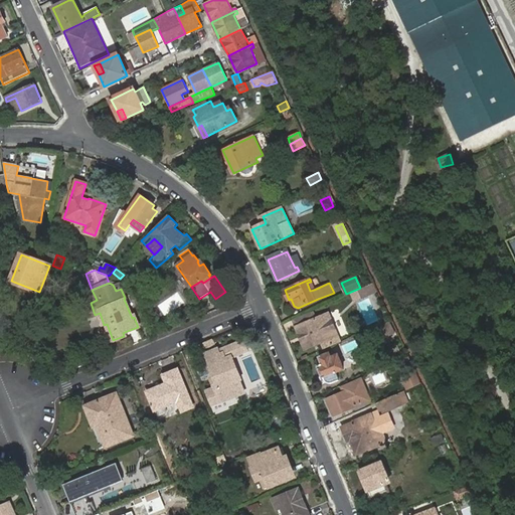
[(373,284),(367,286),(370,294),(376,291),(373,284)]
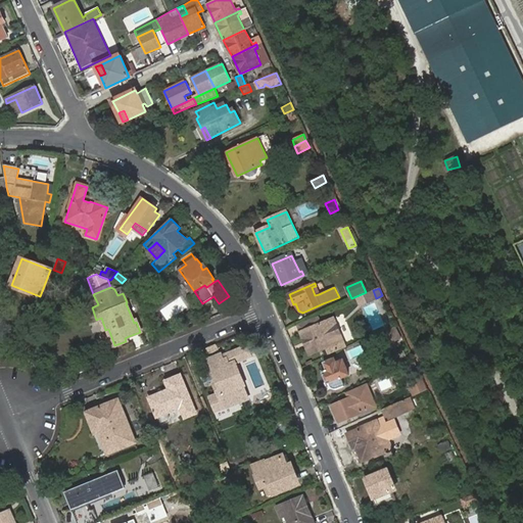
[(355,298),(360,307),(384,297),(382,295),(376,298),(373,290),(355,298)]
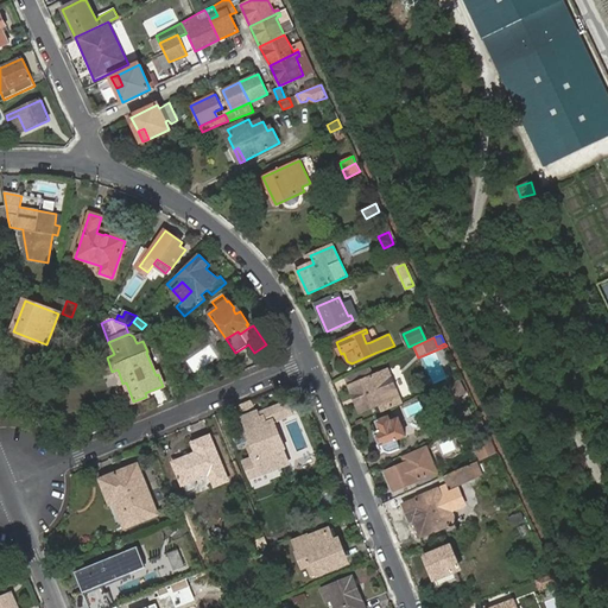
[(368,367),(346,377),(349,386),(373,377),(368,367)]
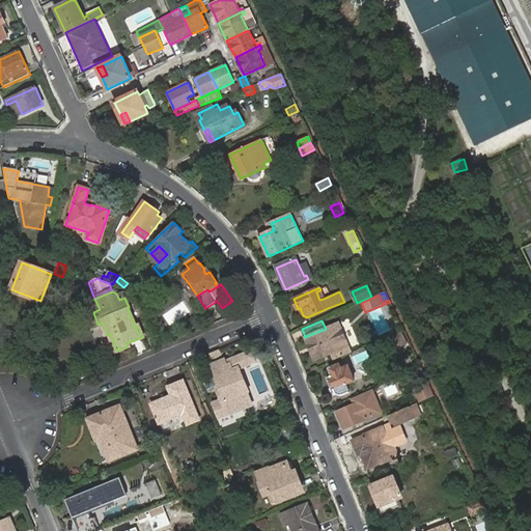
[(305,337),(314,360),(332,353),(335,360),(352,353),(343,332),(345,331),(341,322),(326,329),(305,337)]
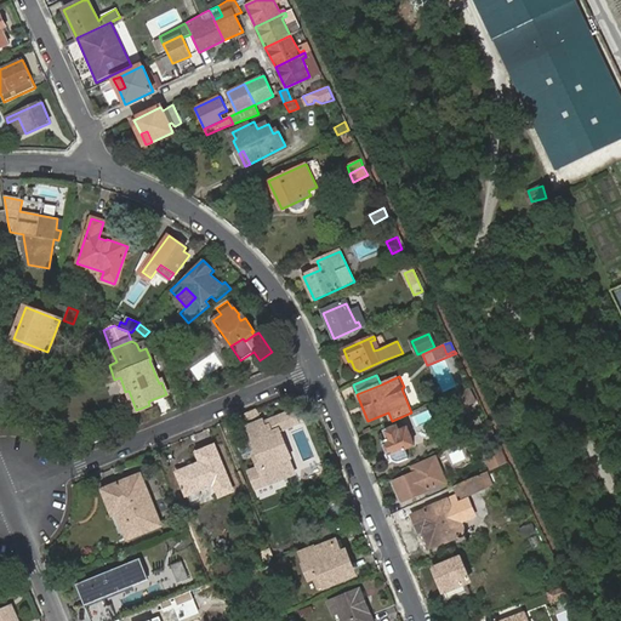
[(451,397),(457,410),(476,403),(469,388),(451,397)]
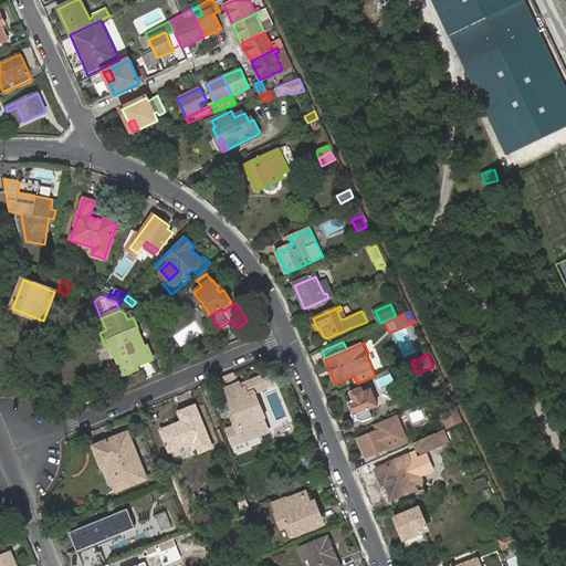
[(157,374),(152,359),(139,364),(145,379),(157,374)]
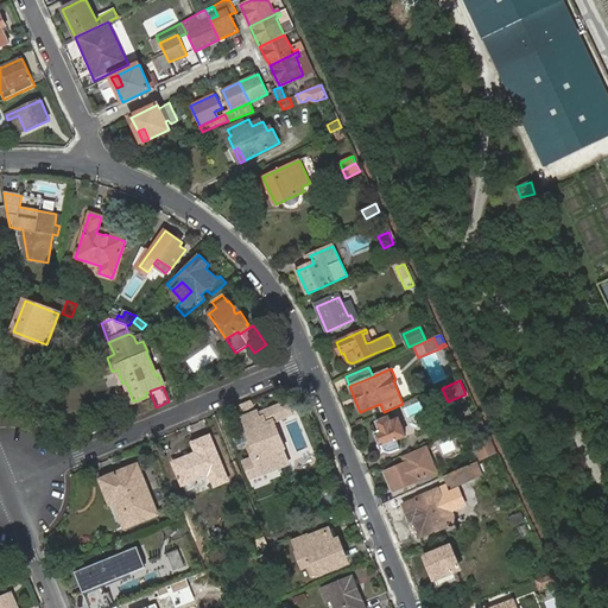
[(257,413),(252,401),(240,406),(245,418),(257,413)]
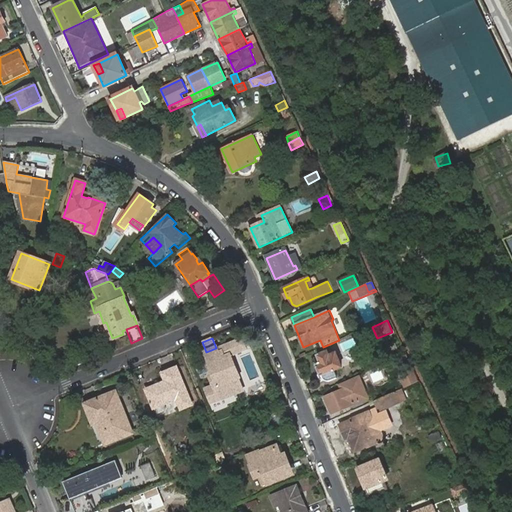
[(328,347),(331,352),(343,347),(340,342),(328,347)]
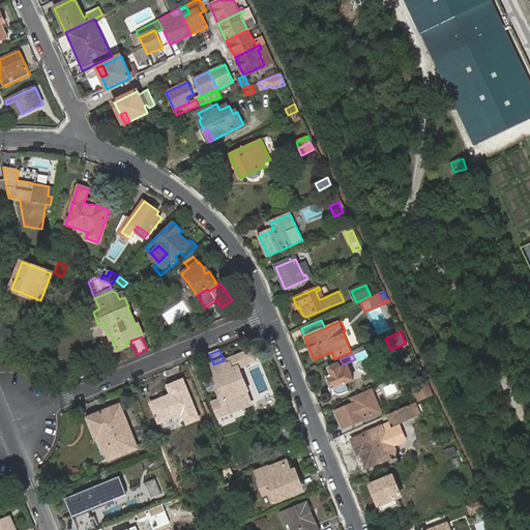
[(29,373),(34,358),(24,356),(19,369),(29,373)]
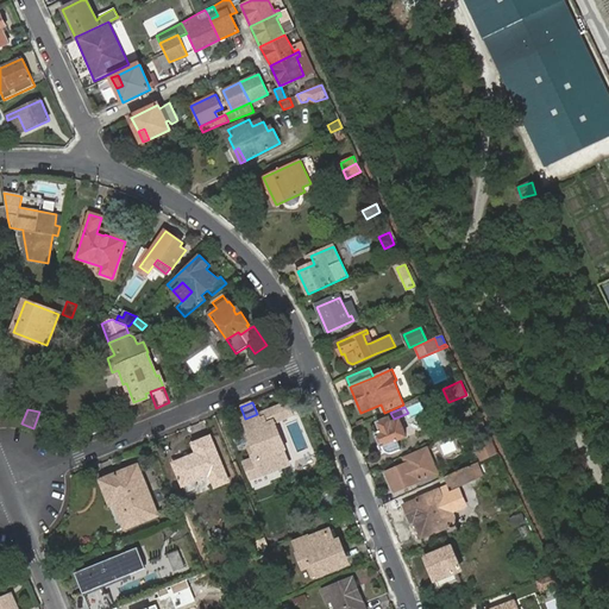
[(265,469),(283,462),(280,451),(283,449),(272,422),(267,426),(263,420),(261,421),(257,414),(245,419),(251,435),(250,435),(255,447),(252,449),(256,459),(261,457),(265,469)]
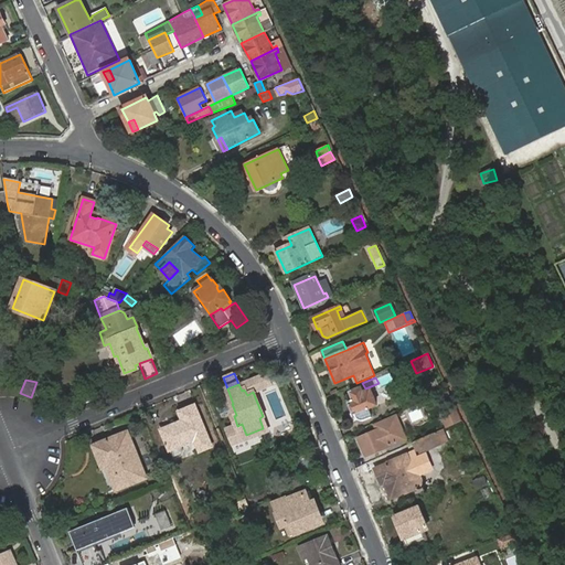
[(350,403),(354,414),(355,414),(360,420),(362,420),(364,420),(372,417),(368,407),(377,404),(371,390),(363,393),(361,387),(350,392),(354,401),(350,403)]
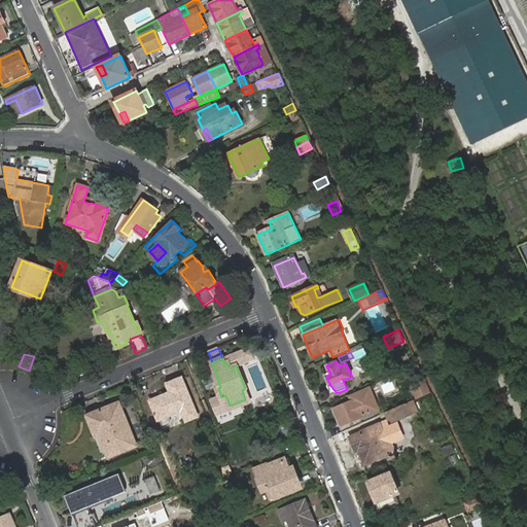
[(402,381),(409,397),(419,392),(412,377),(402,381)]
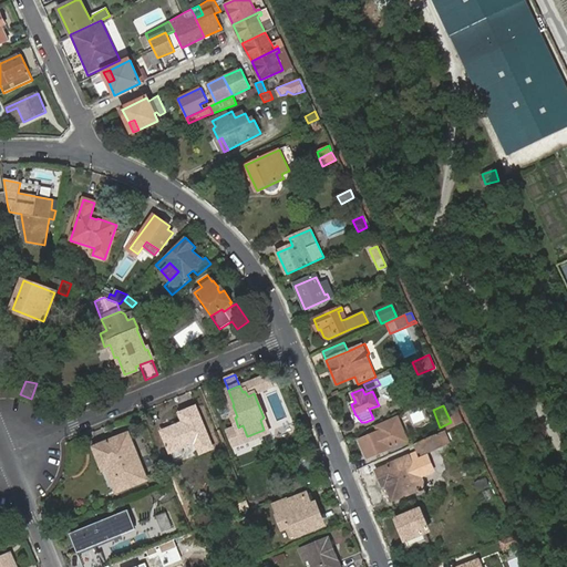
[(199,453),(213,447),(196,406),(181,413),(184,422),(163,432),(171,452),(195,442),(199,453)]
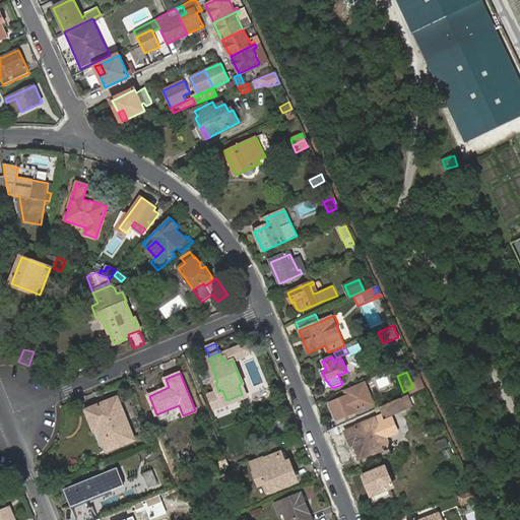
[(330,403),(336,420),(360,410),(375,403),(365,381),(345,390),(348,396),(330,403)]
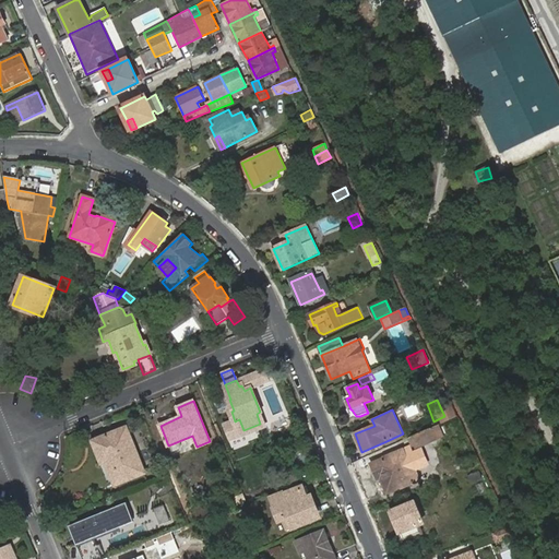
[(441,436),(438,425),(411,438),(414,445),(415,444),(416,447),(441,436)]
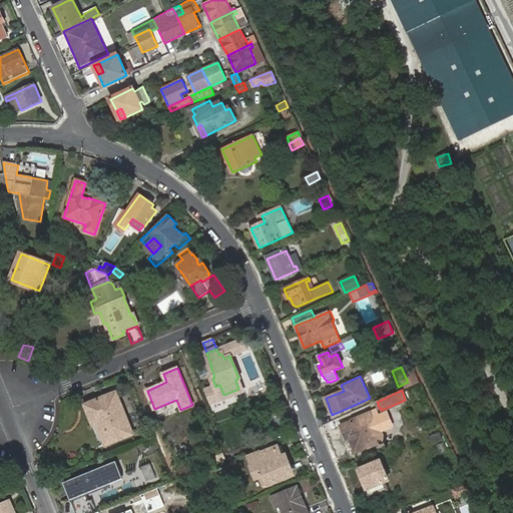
[(116,392),(86,405),(100,440),(102,441),(104,440),(106,444),(132,433),(116,392)]
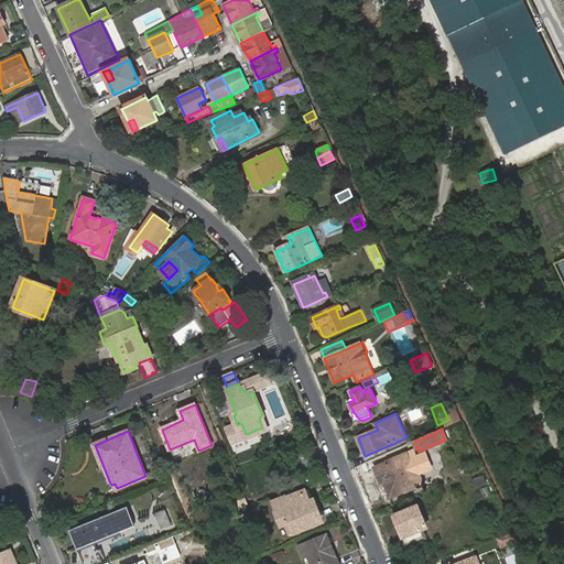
[(248,438),(232,445),(236,454),(251,448),(248,438)]
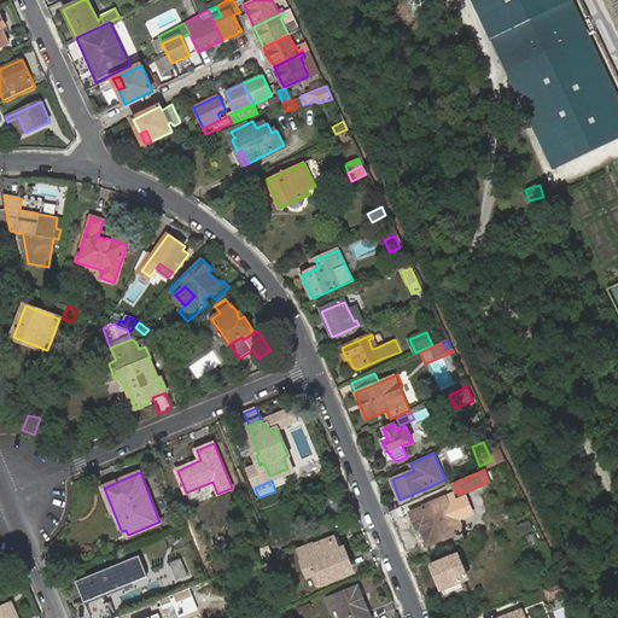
[(413,514),(419,529),(421,528),(429,543),(433,541),(433,542),(461,531),(455,516),(464,512),(459,501),(450,503),(448,497),(427,505),(429,508),(413,514)]
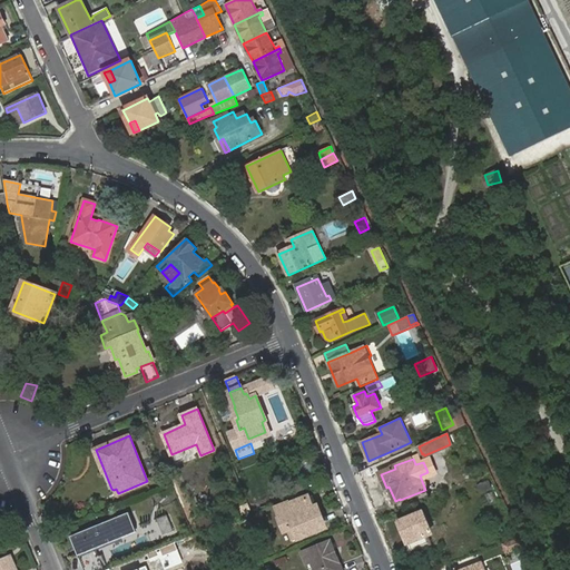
[(292,502),(278,508),(287,530),(291,528),(294,539),(324,527),(320,514),(315,517),(307,498),(292,504),(292,502)]
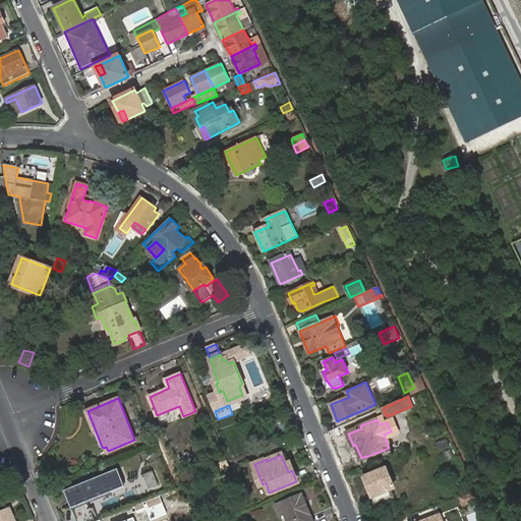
[(230,467),(227,460),(220,463),(223,470),(230,467)]
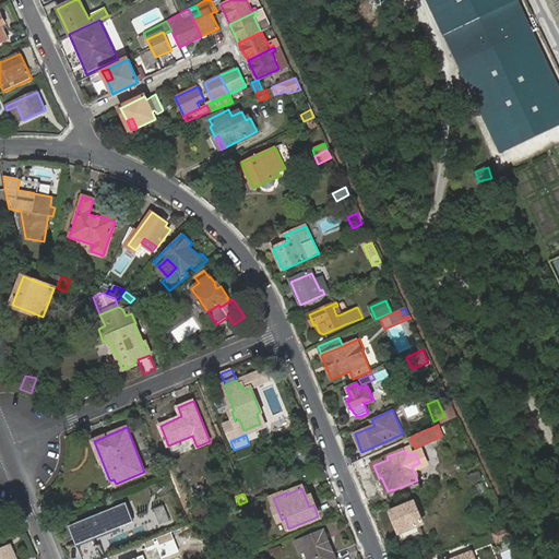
[(134,521),(126,501),(70,523),(84,558),(98,550),(93,536),(134,521)]
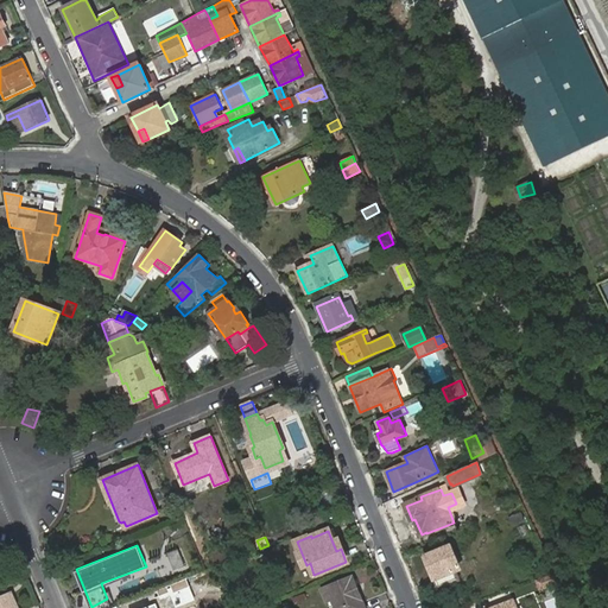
[(460,569),(450,546),(431,553),(434,563),(430,564),(439,587),(457,580),(454,570),(460,569)]
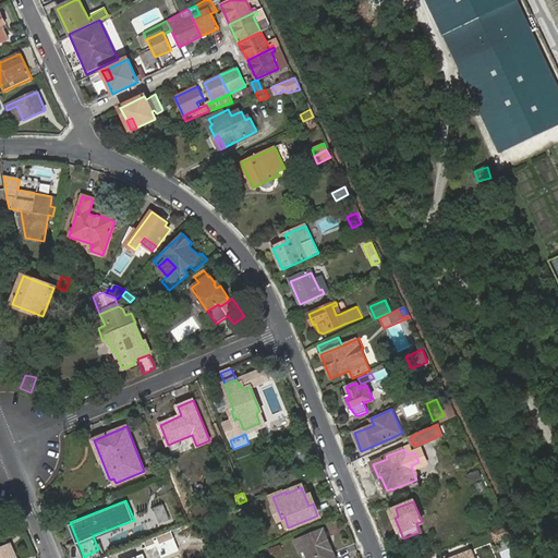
[(145,531),(170,522),(165,507),(140,516),(145,531)]
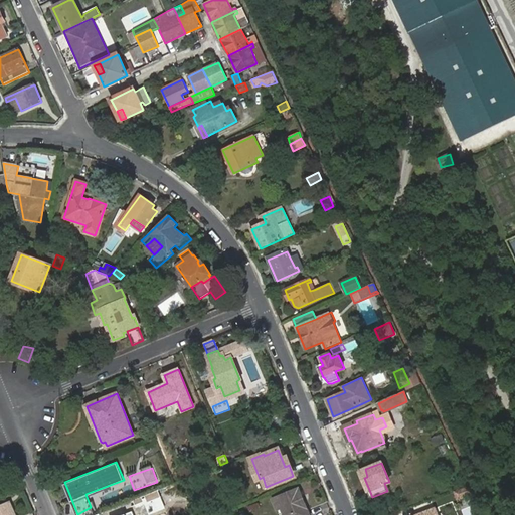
[(455,492),(457,499),(470,495),(467,488),(455,492)]
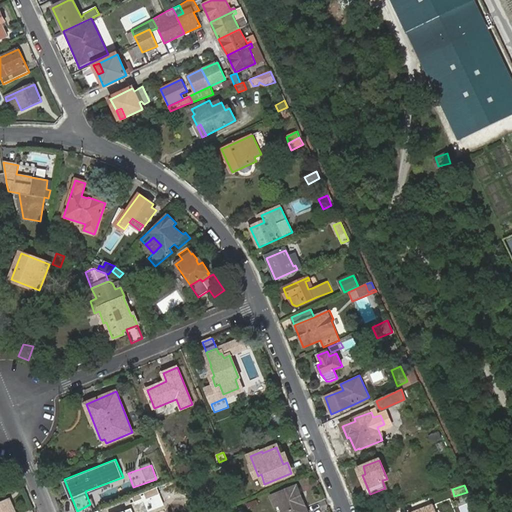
[(307,511),(297,486),(271,496),(276,507),(280,505),(283,511),(307,511)]
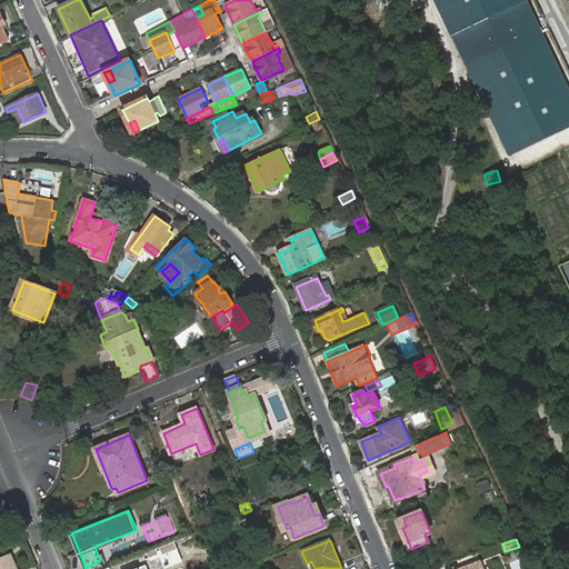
[(11,563),(7,556),(0,558),(0,568),(16,568),(13,562),(11,563)]
